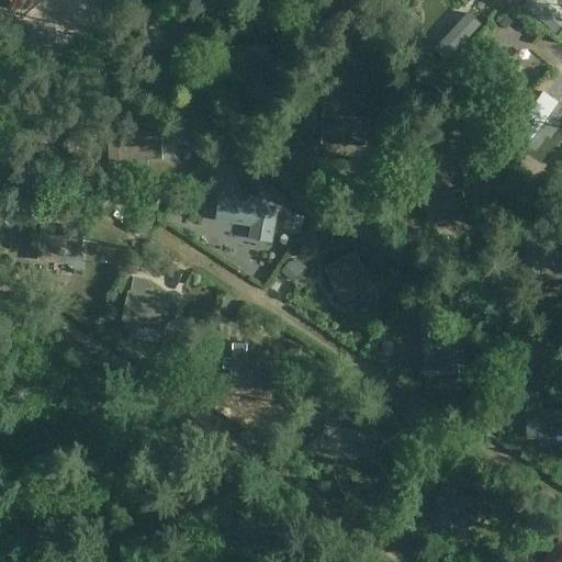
[(7,0),(17,11),(27,0),(7,0)]
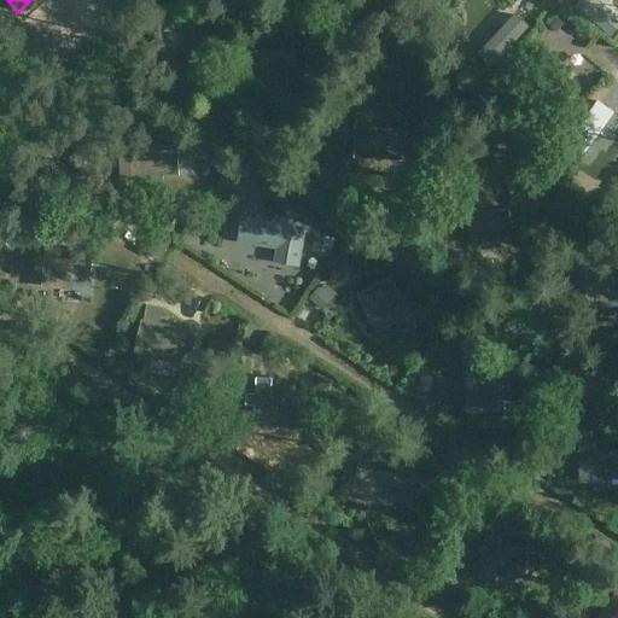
[(584,47),(611,23),(590,1),(564,25),(584,47)]
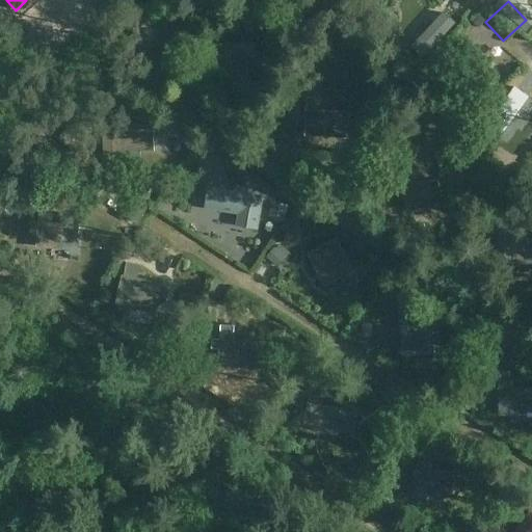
[(215,44),(214,78),(241,79),(241,75),(255,75),(256,44),(215,44)]
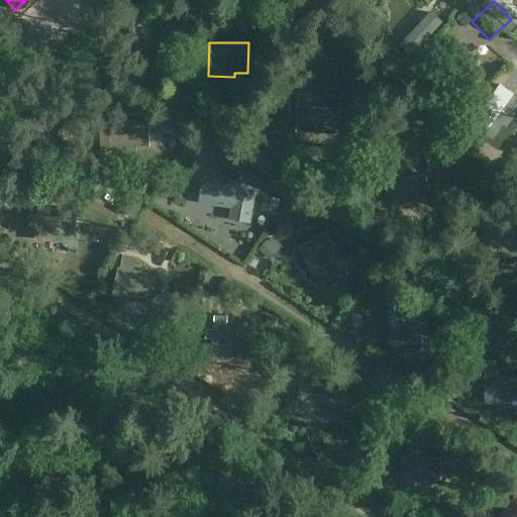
[(298,116),(298,133),(338,135),(340,109),(309,108),(309,95),(299,95),(299,106),(298,116)]
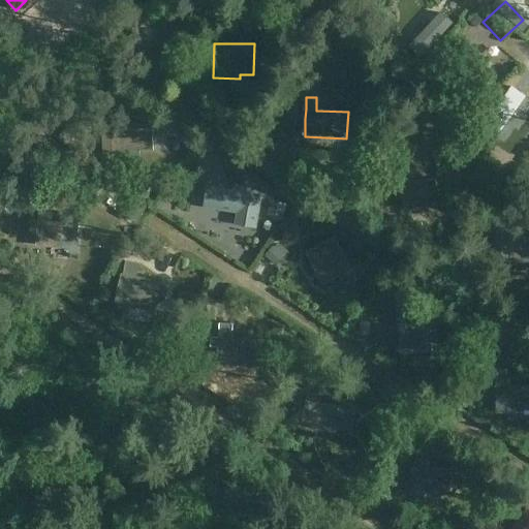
[(528,111),(488,104),(485,120),(500,122),(499,128),(490,127),(488,137),(501,138),(502,129),(528,133),(528,111)]
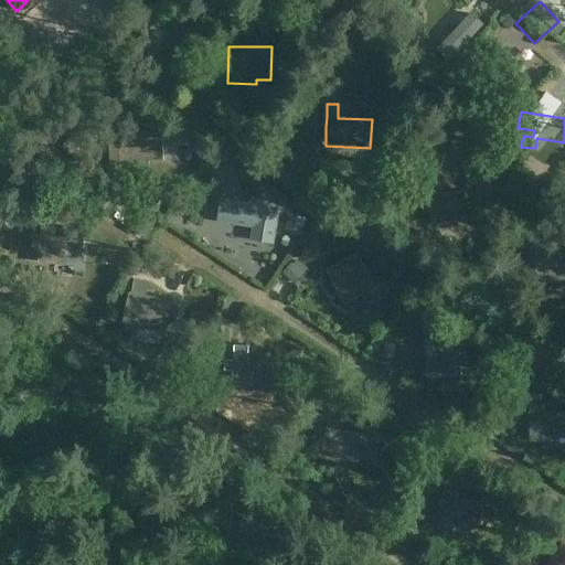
[(164,138),(121,139),(123,162),(166,162),(164,138)]
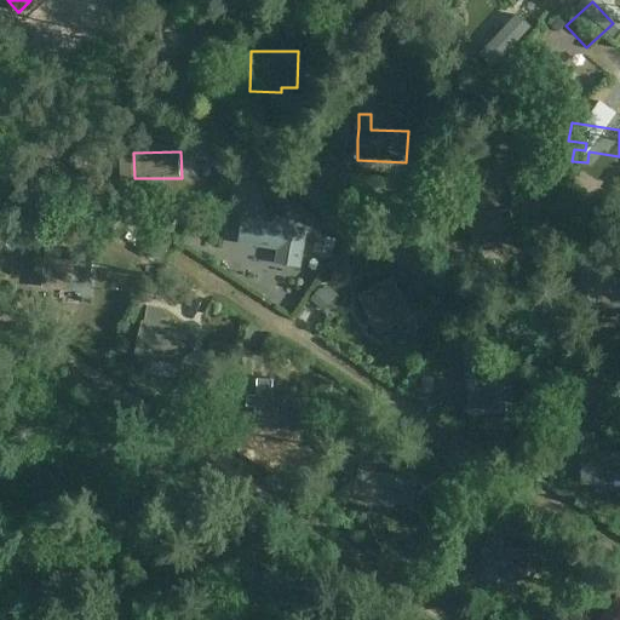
[(469,207),(472,228),(475,247),(506,242),(506,237),(517,235),(512,210),(486,213),(484,204),(469,207)]
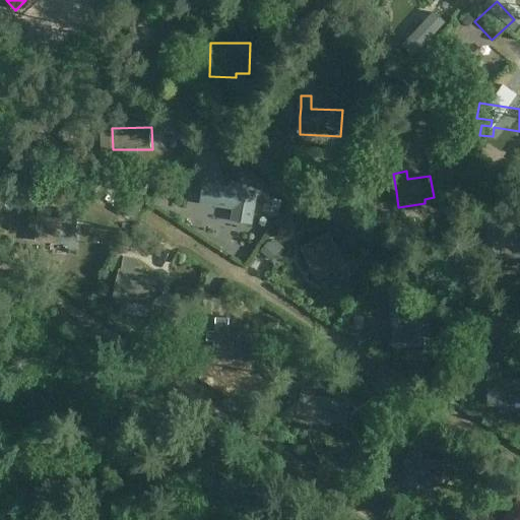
[(200,204),(233,210),(231,221),(253,224),(258,191),(203,182),(200,204)]
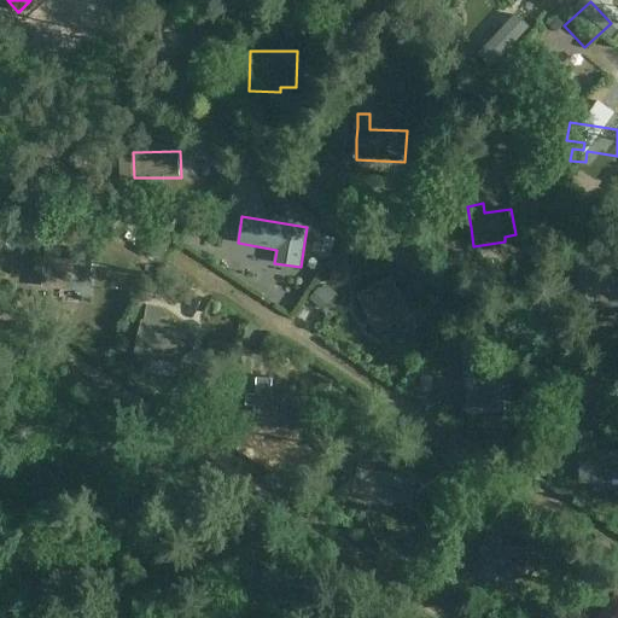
[(318,235),(314,255),(331,257),(334,239),(318,235)]
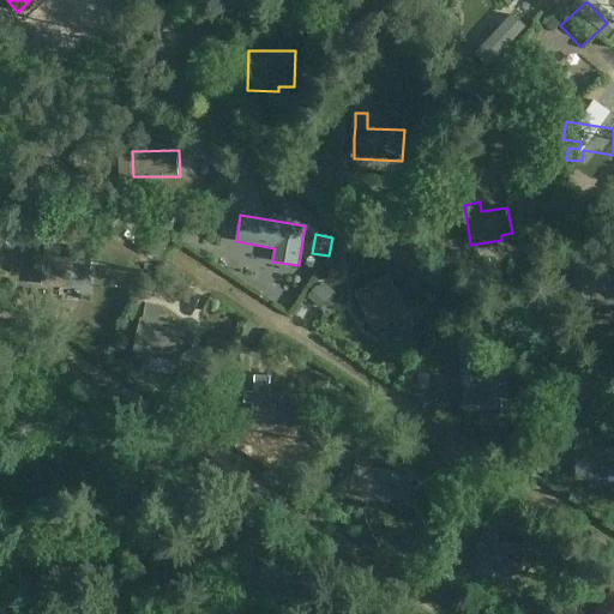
[(77,262),(47,258),(43,258),(40,289),(72,293),(73,287),(89,288),(92,252),(78,251),(77,262)]
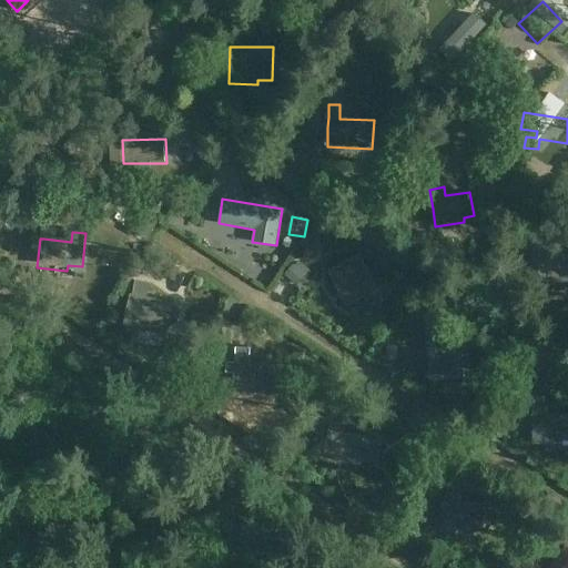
[(366,305),(365,280),(340,281),(340,265),(325,265),(326,310),(355,310),(355,305),(366,305)]
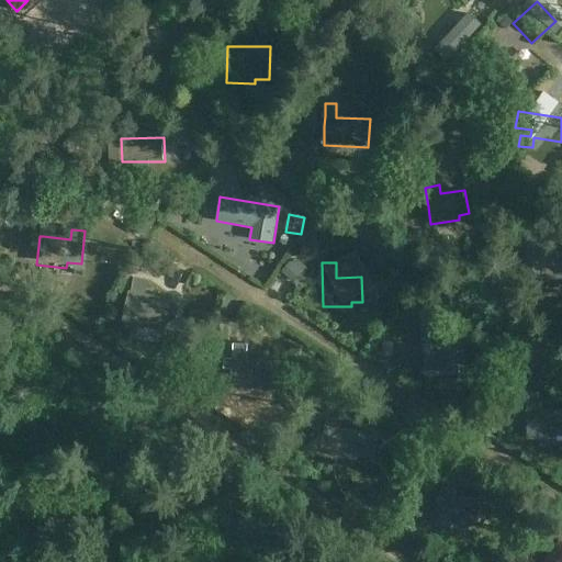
[(294,265),(287,276),(295,282),(303,271),(294,265)]
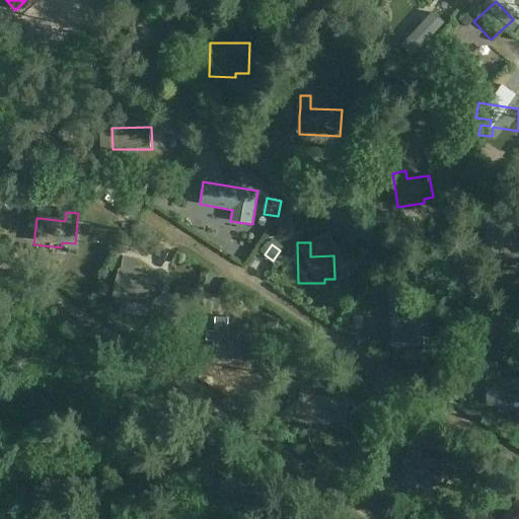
[(159,278),(135,273),(138,261),(124,257),(121,270),(119,269),(113,297),(153,306),(159,278)]
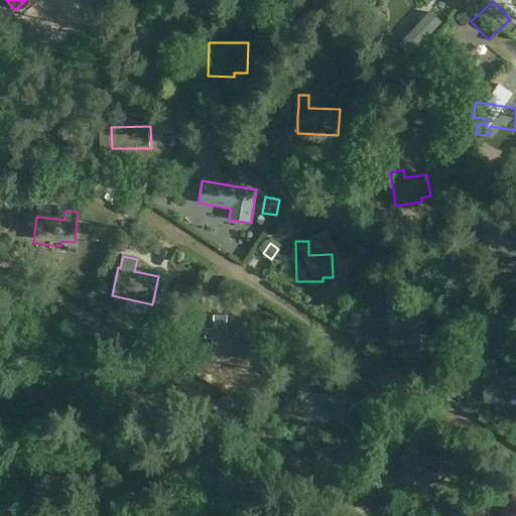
[(371,289),(382,288),(382,279),(371,280),(371,289)]
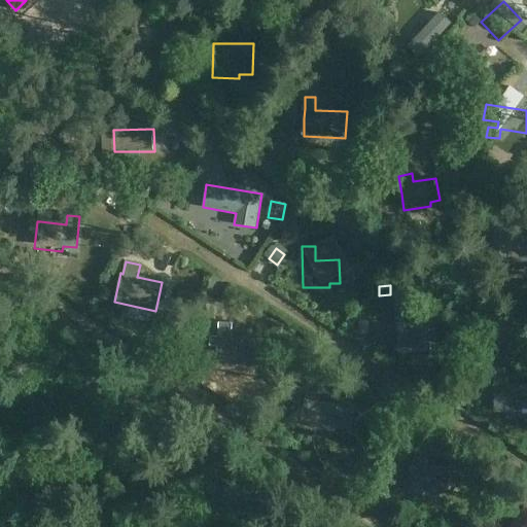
[(414,316),(399,316),(400,349),(426,348),(426,345),(436,344),(435,321),(415,322),(414,316)]
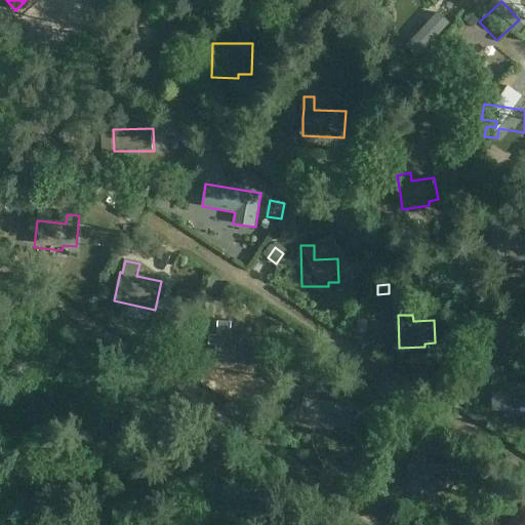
[(218,327),(218,363),(254,364),(254,338),(232,337),(232,328),(218,327)]
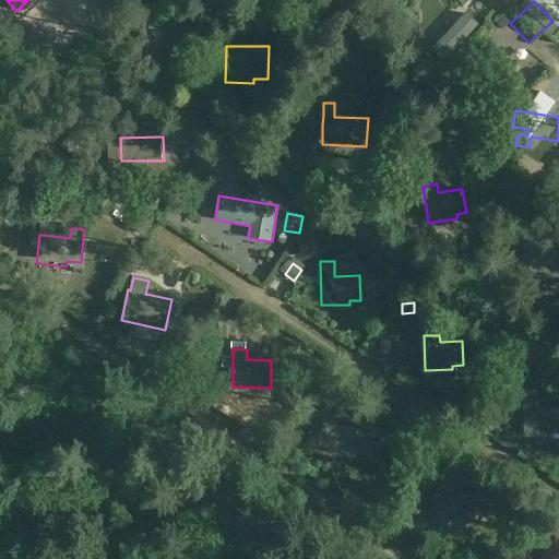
[(555,431),(558,431),(558,408),(536,409),(535,395),(525,395),(526,437),(555,437),(555,431)]
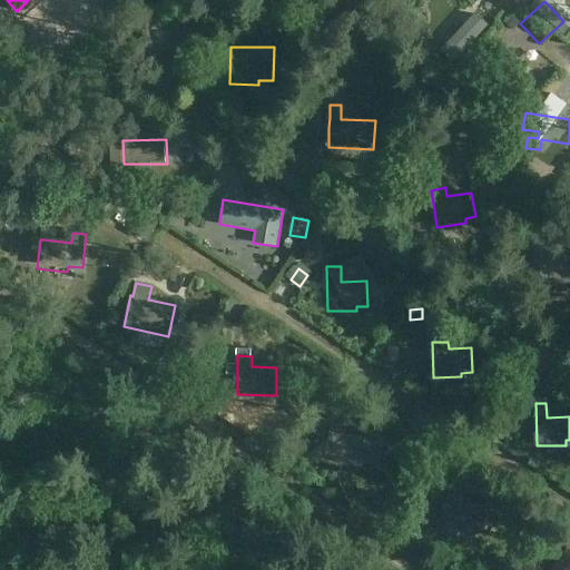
[(383,443),(343,433),(345,426),(333,423),(324,458),(362,467),(363,462),(377,465),(383,443)]
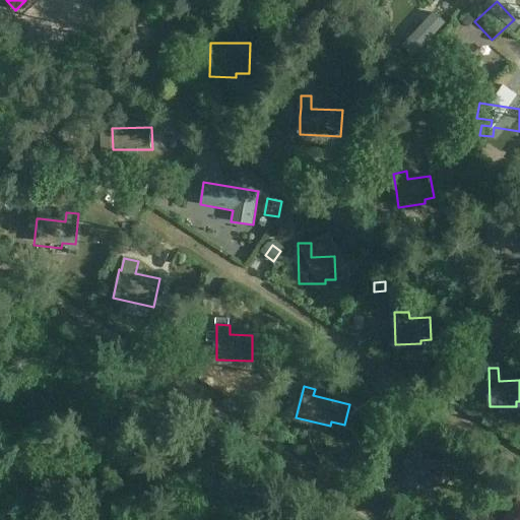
[(433,485),(433,481),(442,482),(443,461),(423,460),(423,451),(409,451),(407,484),(433,485)]
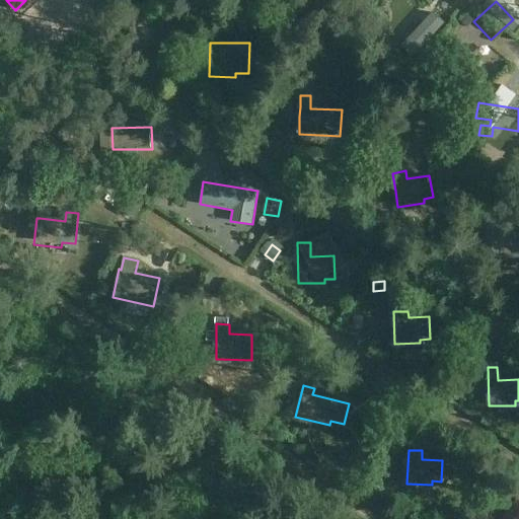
[(518,518),(518,499),(505,518),(518,518)]
